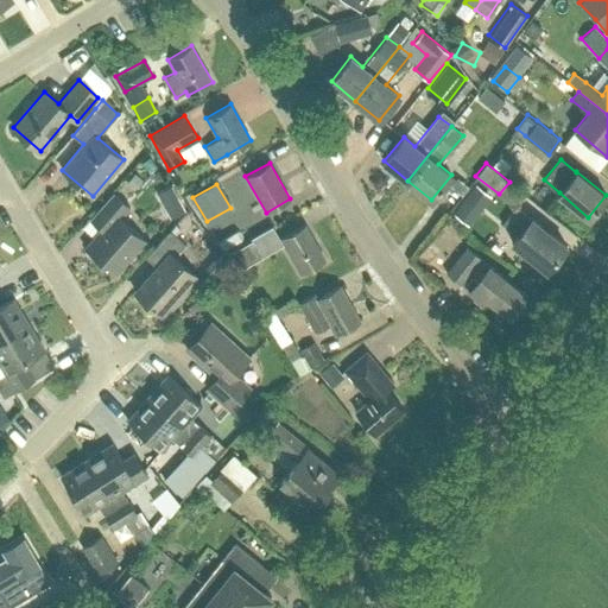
[(115,274),(146,240),(120,217),(130,207),(114,192),(90,220),(101,228),(84,247),(115,274)]
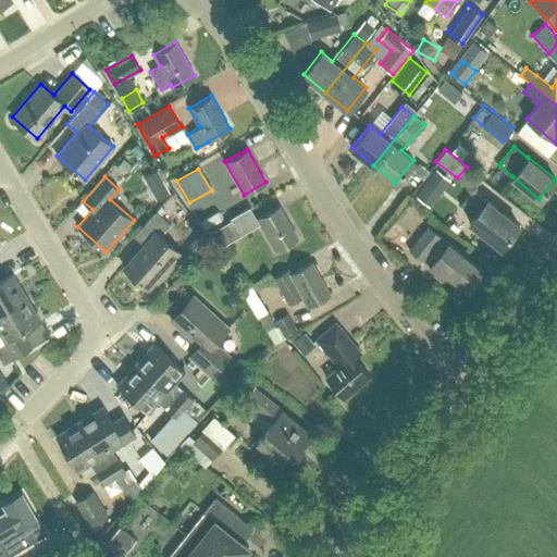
[(500,247),(519,224),(487,199),(486,200),(472,189),(460,205),(474,215),(469,222),(500,247)]
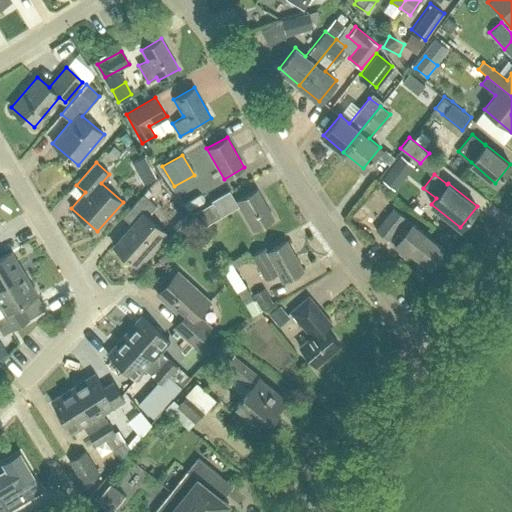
[(388,206),(394,198),(379,186),(373,194),(388,206)]
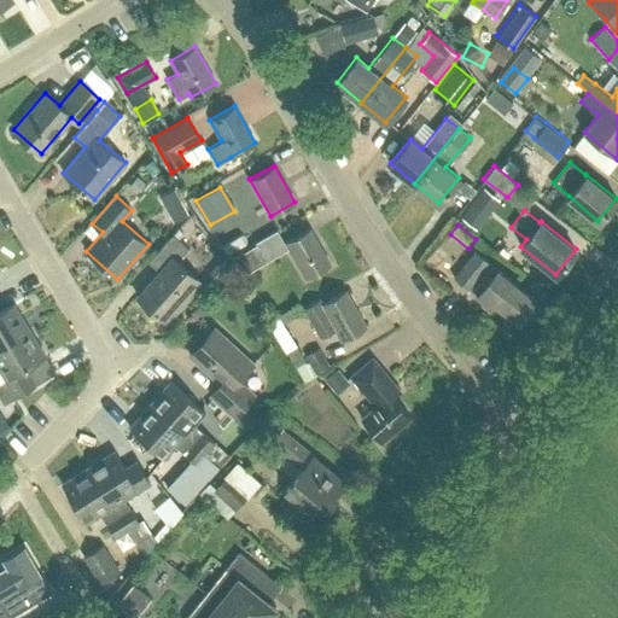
[(305,279),(331,264),(309,227),(285,242),(305,279)]
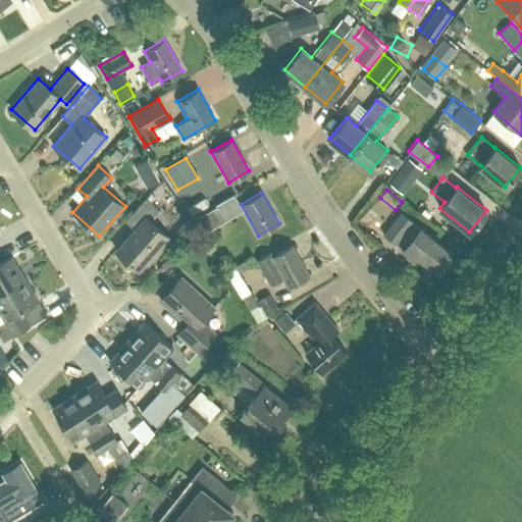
[(141,271),(170,238),(150,220),(159,209),(146,198),(125,220),(135,228),(116,250),(141,271)]
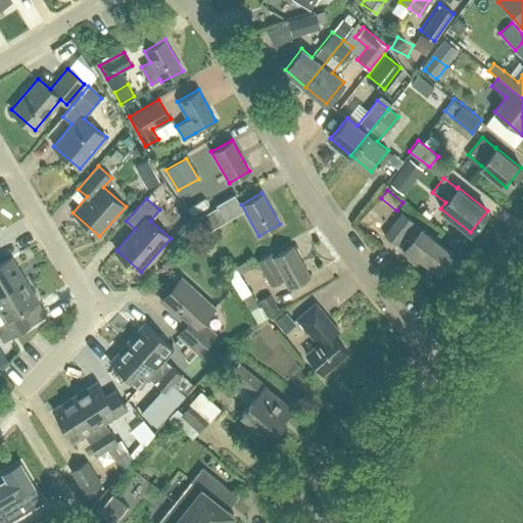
[(194,220),(202,234),(225,221),(217,205),(194,220)]
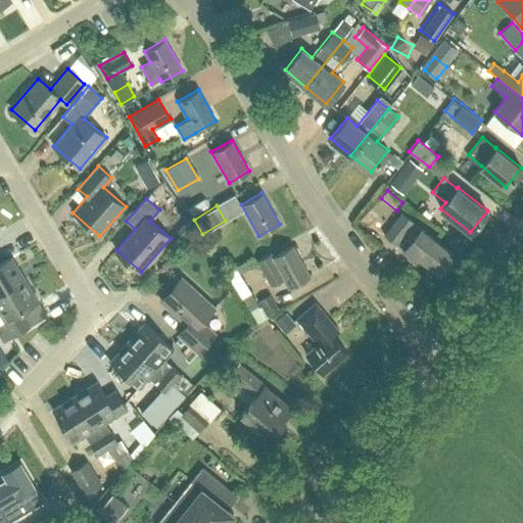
[(369,228),(378,220),(369,211),(361,221),(369,228)]
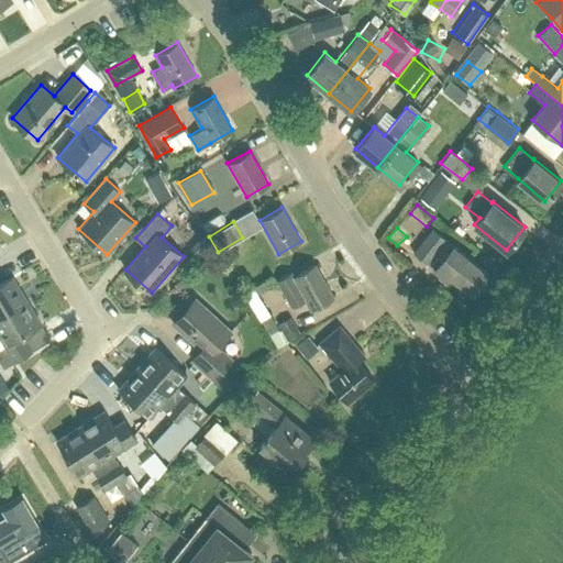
[(472,293),(488,273),(432,228),(414,252),(446,278),(449,275),(472,293)]
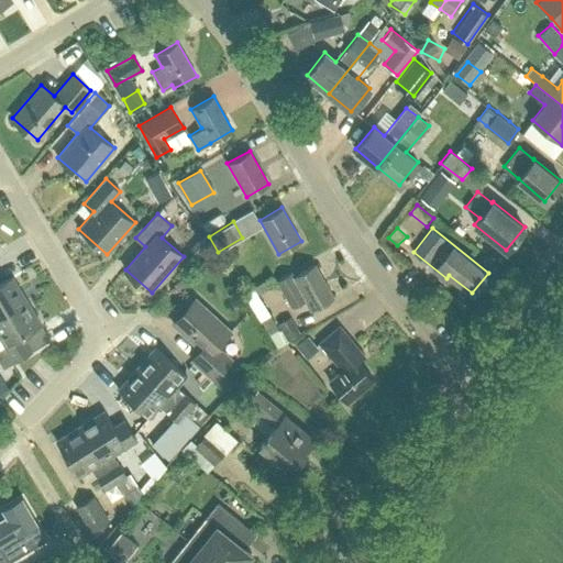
[(311,310),(333,297),(315,264),(293,276),(290,272),(277,279),(294,307),(306,300),(311,310)]
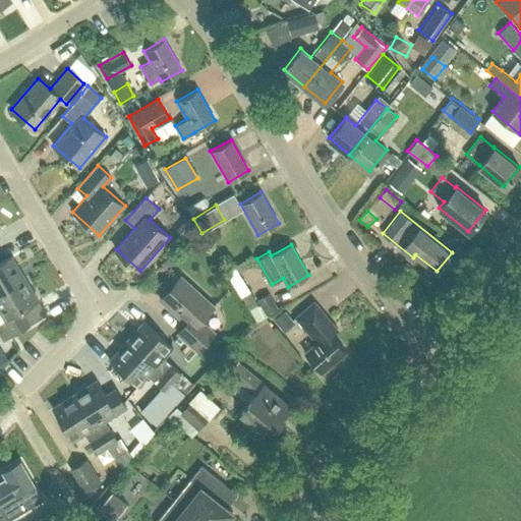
[(0,292),(24,278),(11,255),(0,262),(0,292)]
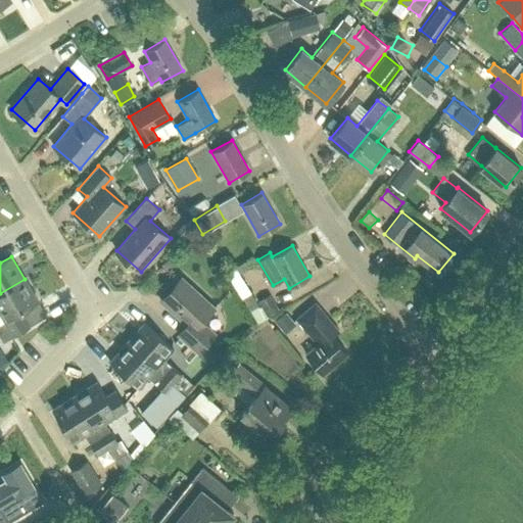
[(258,323),(279,311),(270,295),(257,303),(239,274),(255,264),(251,256),(227,271),(258,323)]
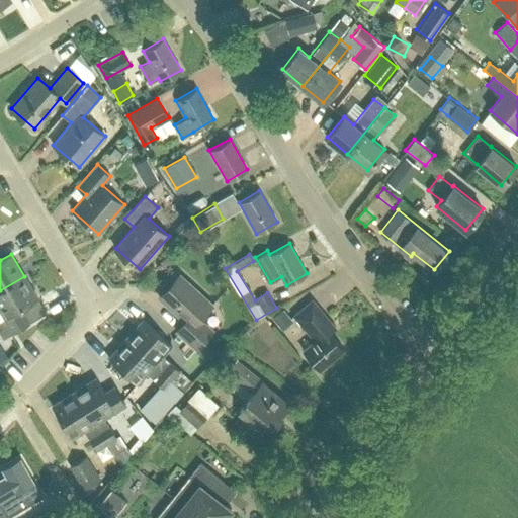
[(196,349),(213,330),(200,318),(212,305),(179,274),(159,296),(185,321),(176,331),(196,349)]
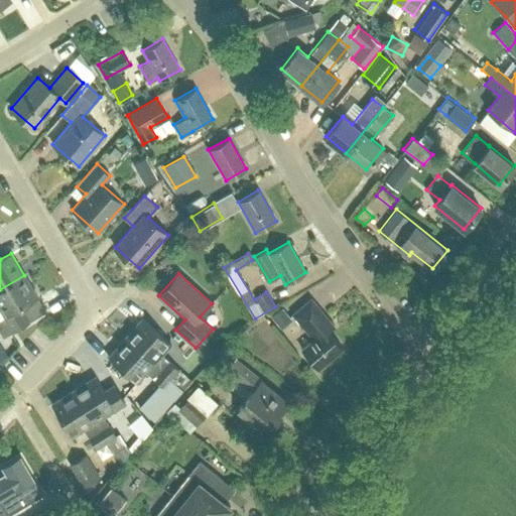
[(37,297),(24,275),(0,289),(0,308),(4,315),(0,317),(0,331),(3,337),(29,320),(21,307),(37,297)]
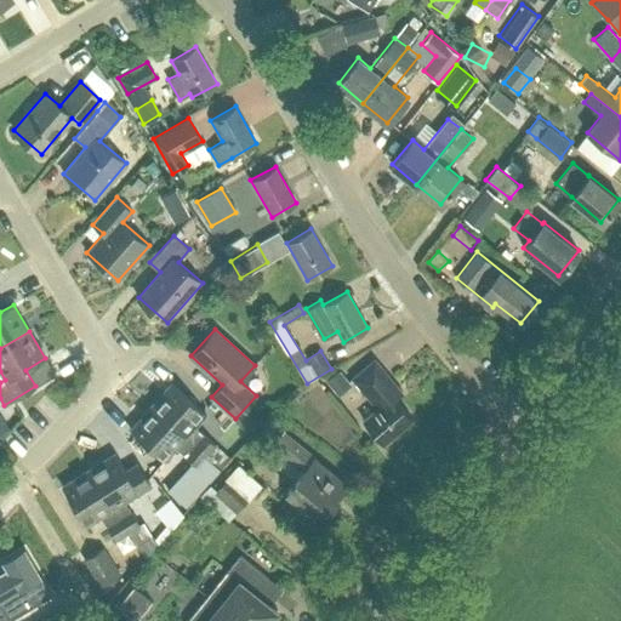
[(412,419),(396,398),(403,392),(375,358),(352,377),(377,406),(363,419),(383,443),(412,419)]
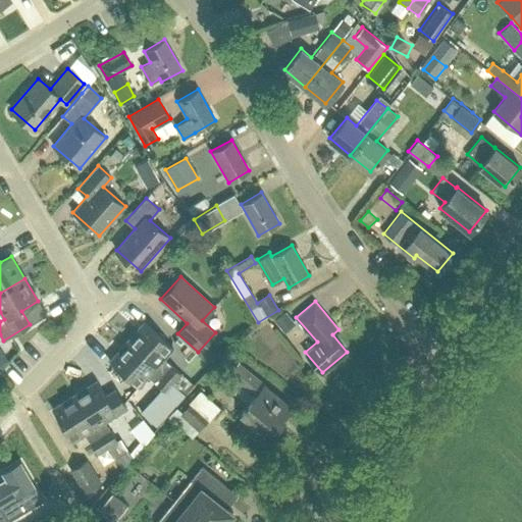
[(172,382),(173,382),(180,373),(163,358),(173,348),(144,321),(126,341),(172,382)]
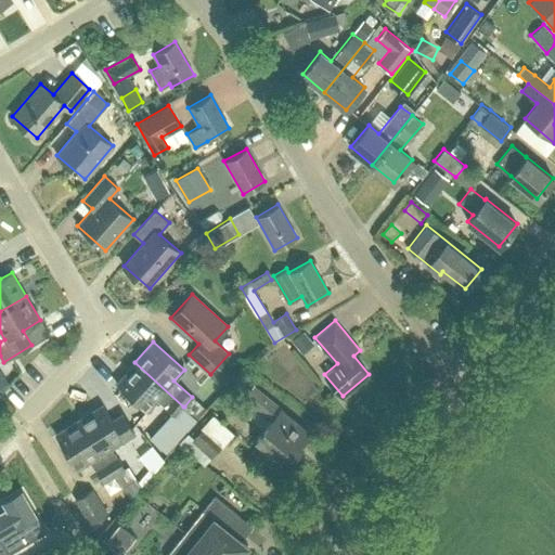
[(196,417),(184,407),(183,407),(134,362),(116,383),(146,411),(157,399),(188,427),(196,417)]
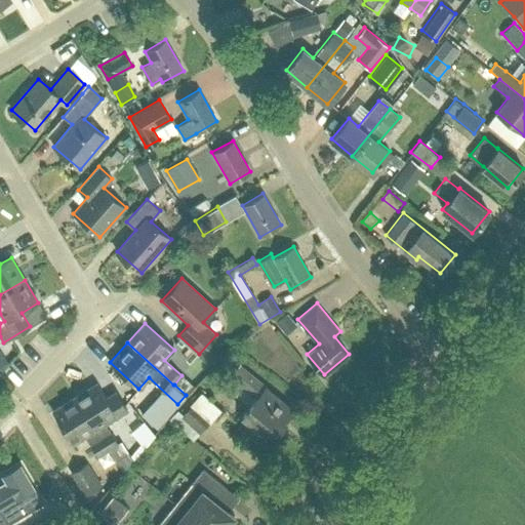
[(199,355),(211,365),(219,357),(213,352),(213,351),(207,345),(199,355)]
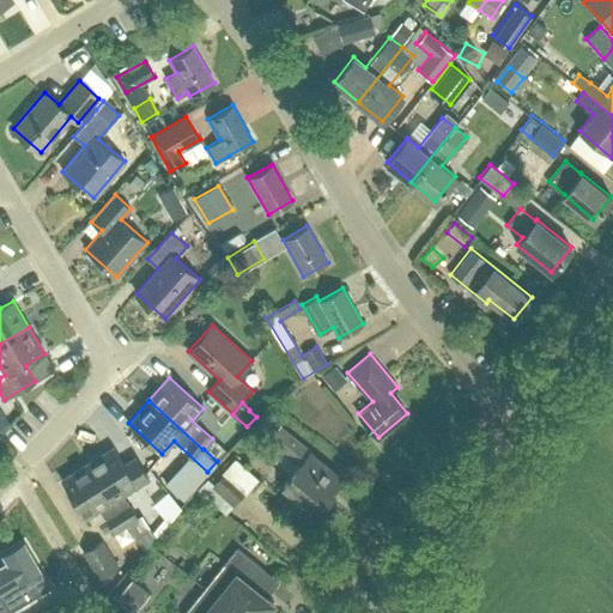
[(206,404),(201,417),(223,424),(228,411),(206,404)]
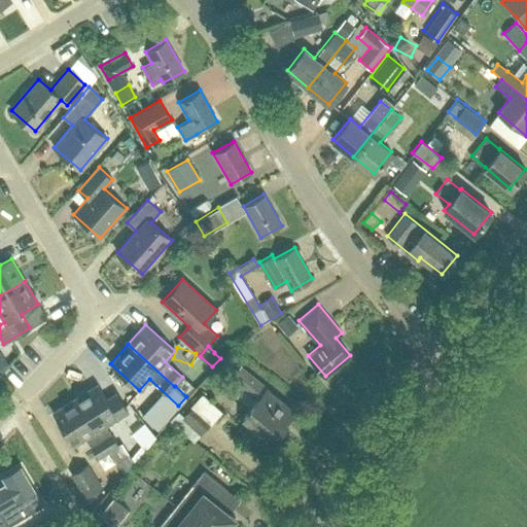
[(241,366),(224,386),(238,397),(245,388),(258,398),(244,416),(272,440),(286,421),(285,420),(293,410),(241,366)]
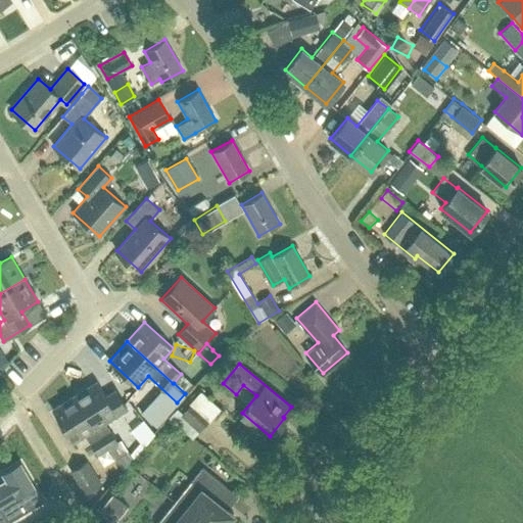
[(96,381),(74,394),(107,447),(117,441),(105,422),(127,408),(115,389),(105,395),(96,381)]
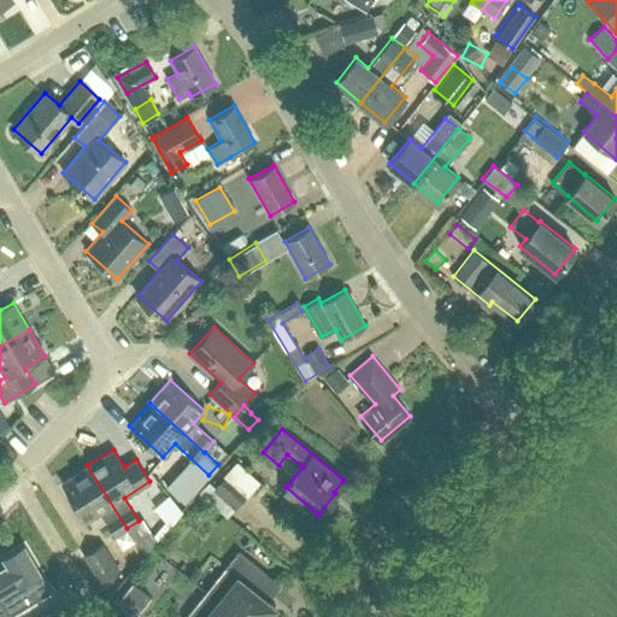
[(257,480),(236,462),(206,501),(225,518),(257,480)]
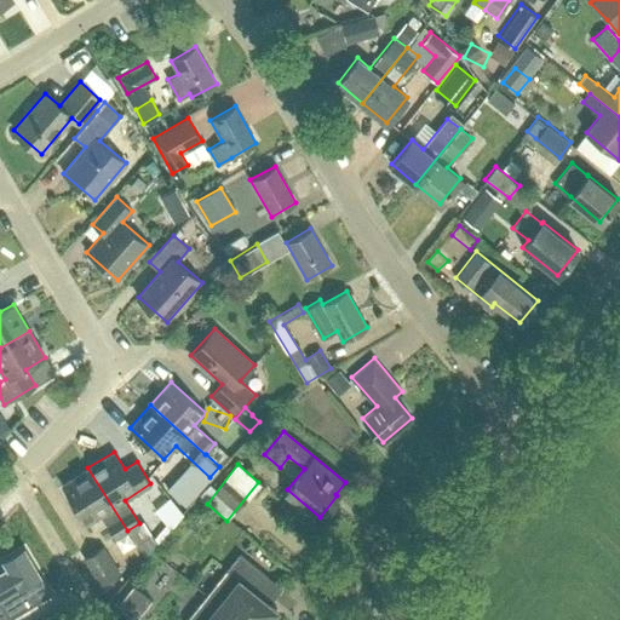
[(127,530),(87,468),(62,484),(86,523),(101,515),(115,538),(127,530)]
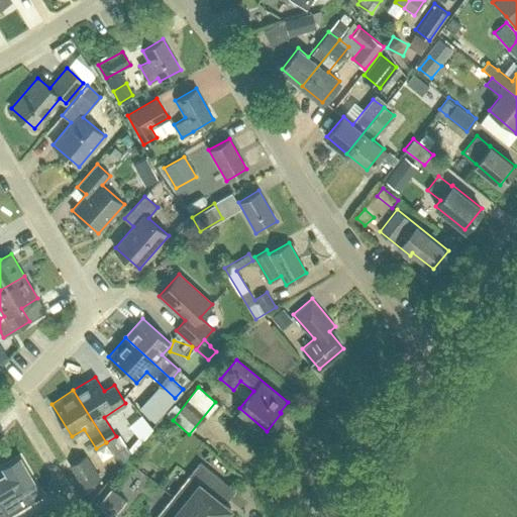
[(19,453),(1,464),(4,471),(0,473),(0,498),(9,512),(36,495),(43,491),(34,477),(19,453)]
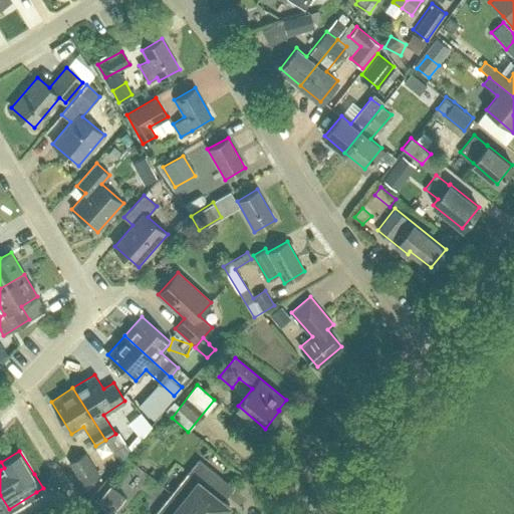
[(82,485),(99,475),(85,452),(69,462),(82,485)]
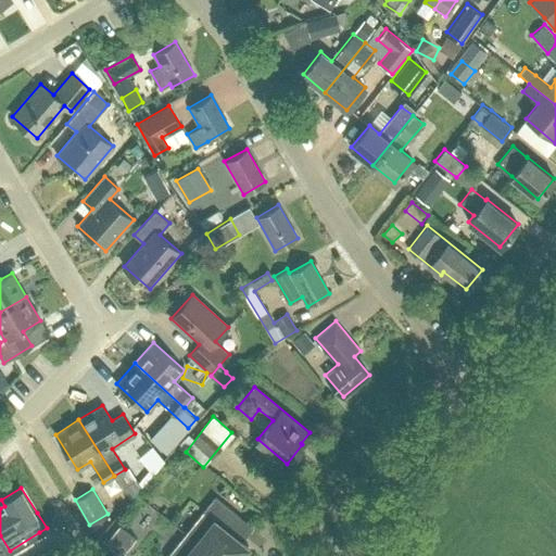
[(186,533),(214,555),(240,555),(249,546),(229,530),(240,517),(215,496),(186,533)]
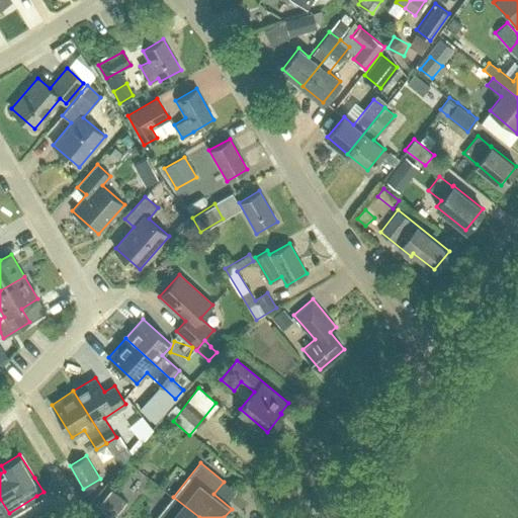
[(199,517),(173,497),(155,517),(199,517)]
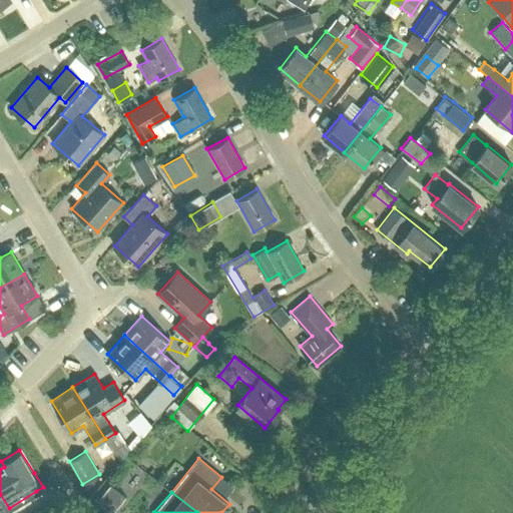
[(0,512),(9,508),(0,494),(0,512)]
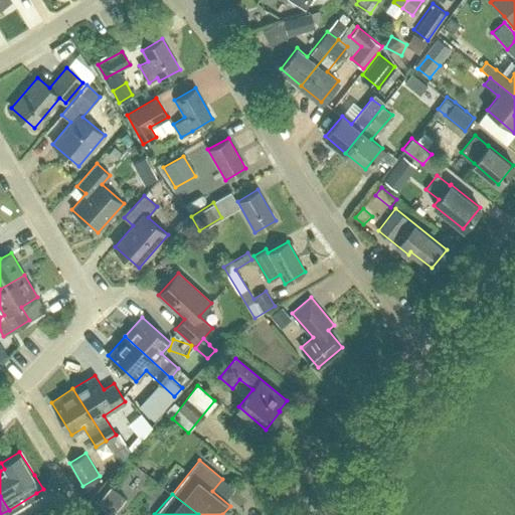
[(62,514),(55,502),(37,513),(38,514),(62,514)]
